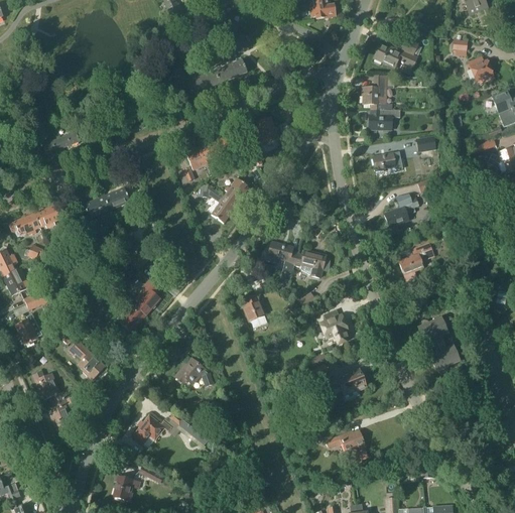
[(164,0),(171,14),(181,9),(178,1),(176,2),(175,0),(164,0)]
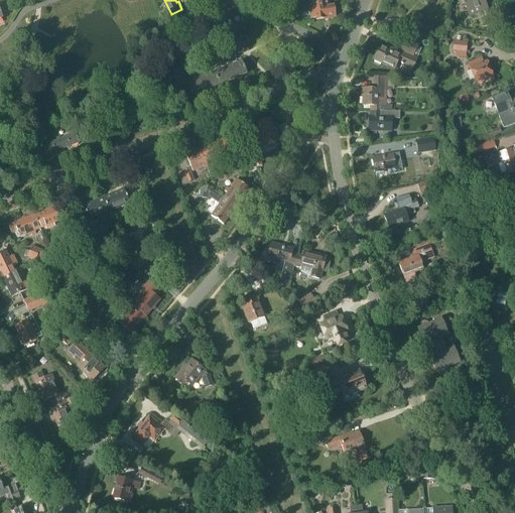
[(329,4),(328,0),(310,0),(312,7),(310,7),(311,16),(316,15),(316,17),(326,16),(325,14),(335,12),(334,10),(335,9),(335,6),(333,5),(333,3),(329,4)]
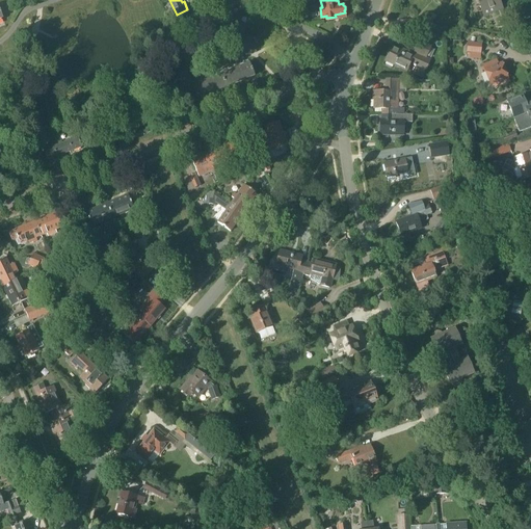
[(479,0),(483,9),(484,14),(496,9),(496,8),(502,6),(499,0),(479,0)]
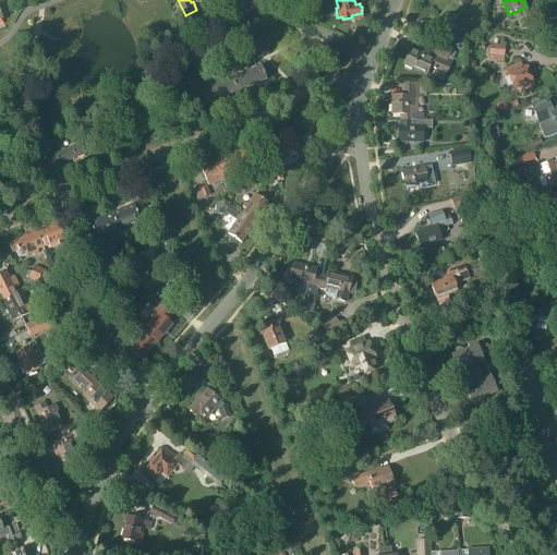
[(444,14),(439,32),(461,36),(463,31),(460,25),(453,23),(455,17),(444,14)]
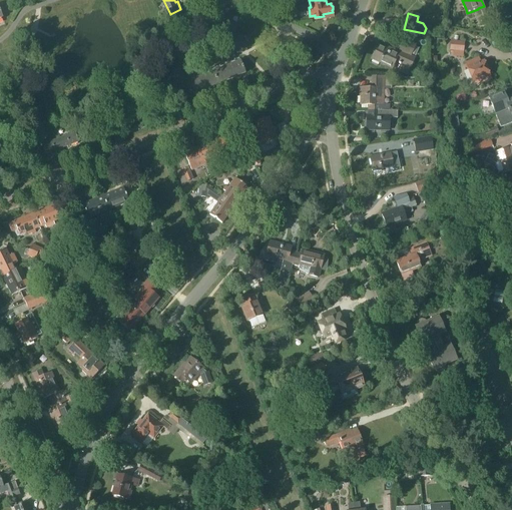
[(229,35),(238,30),(230,15),(219,20),(223,28),(225,27),(229,35)]
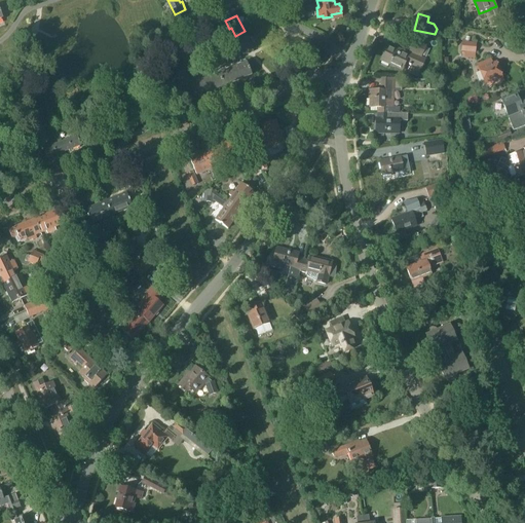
[(245,31),(235,36),(240,44),(239,45),(244,53),(254,47),(245,31)]
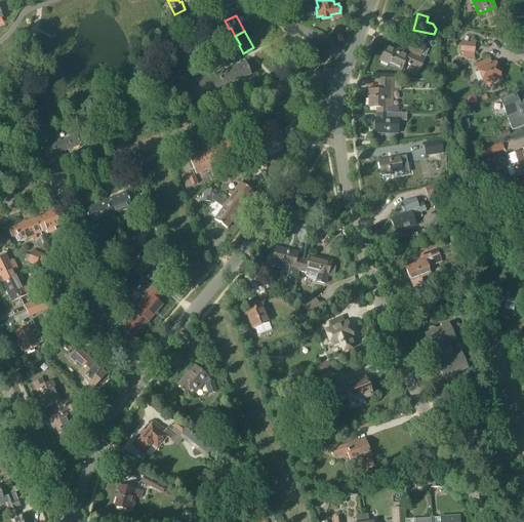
[(408,52),(402,49),(400,49),(387,44),(380,57),(402,67),(404,61),(419,68),(425,55),(421,54),(426,43),(414,38),(408,52)]
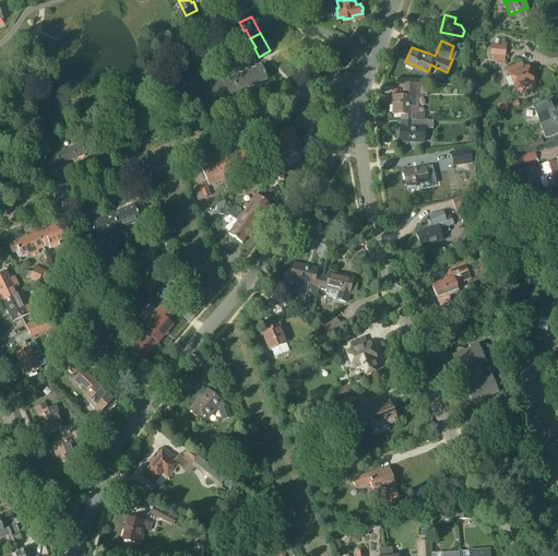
[(505,58),(506,44),(493,42),(491,50),(496,50),(495,57),(505,58)]
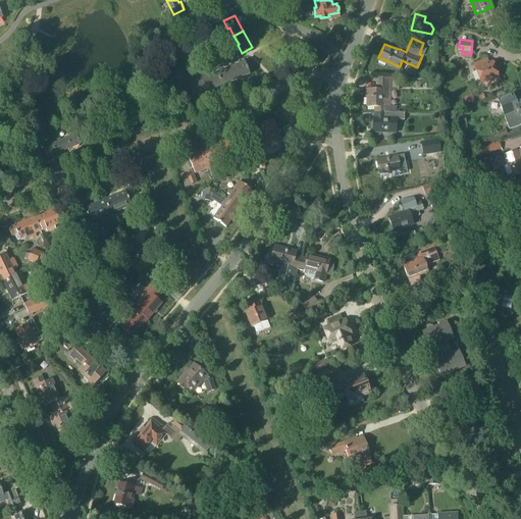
[(487,57),(475,62),(481,80),(484,85),(491,82),(496,81),(500,79),(498,73),(492,60),(489,61),(487,57)]
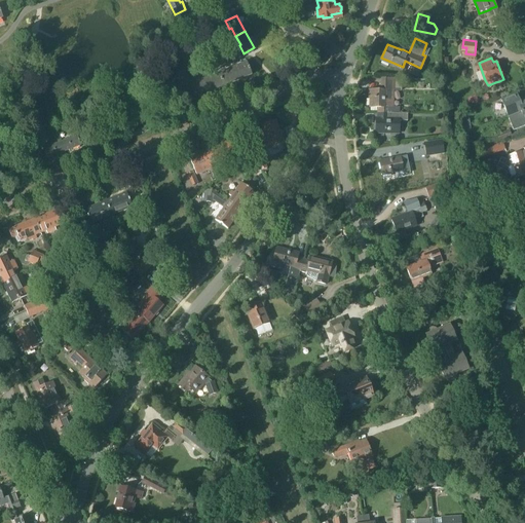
[(247,59),(232,64),(238,78),(253,73),(247,59)]
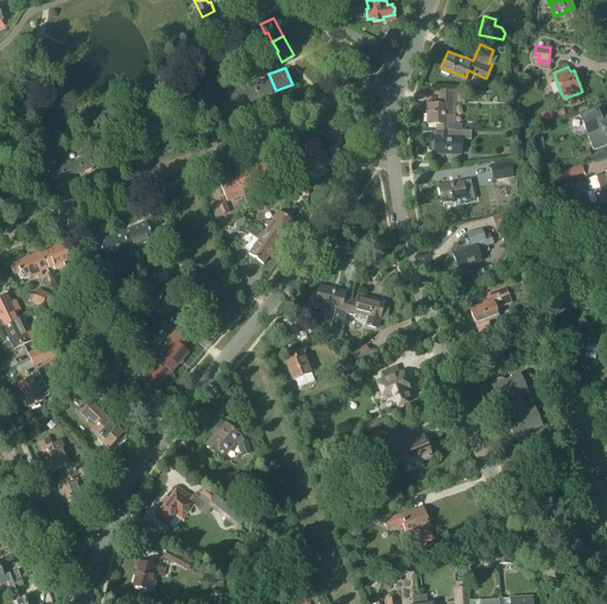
[(276,90),(269,74),(253,81),(260,97),(276,90)]
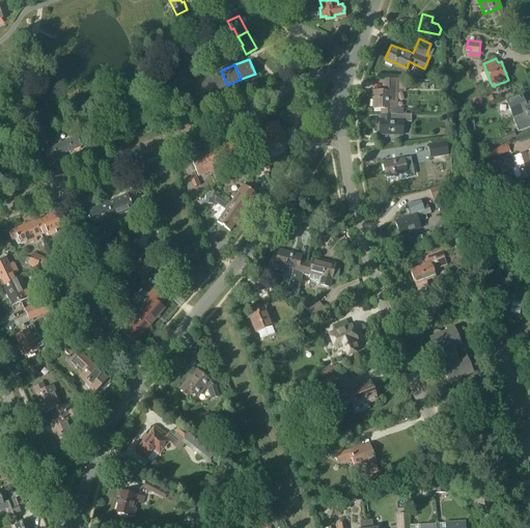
[(183,88),(194,84),(193,82),(190,75),(191,74),(189,68),(176,74),(183,88)]
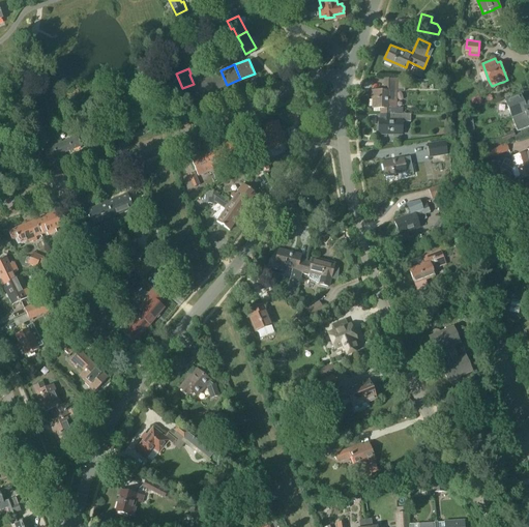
[(227,85),(221,70),(206,76),(212,90),(227,85)]
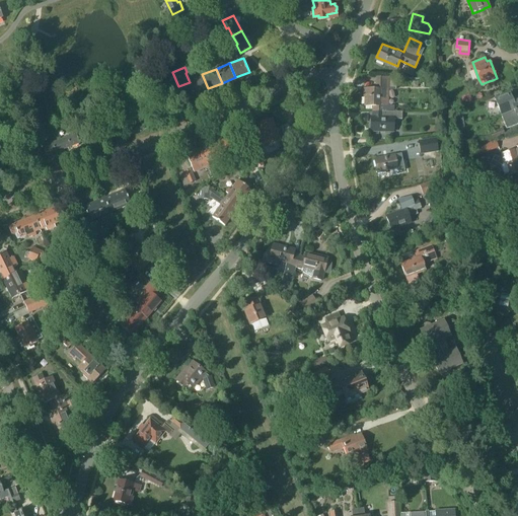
[(208,88),(202,74),(189,80),(190,82),(195,94),(208,88)]
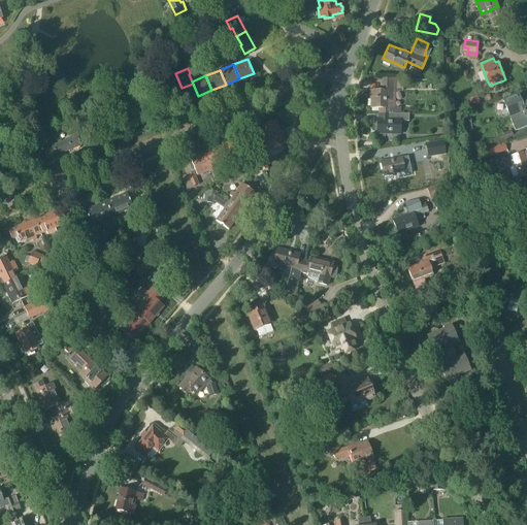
[(380,105),(380,111),(400,111),(400,105),(395,105),(395,98),(395,89),(371,88),(371,96),(372,96),(372,105),(380,105)]
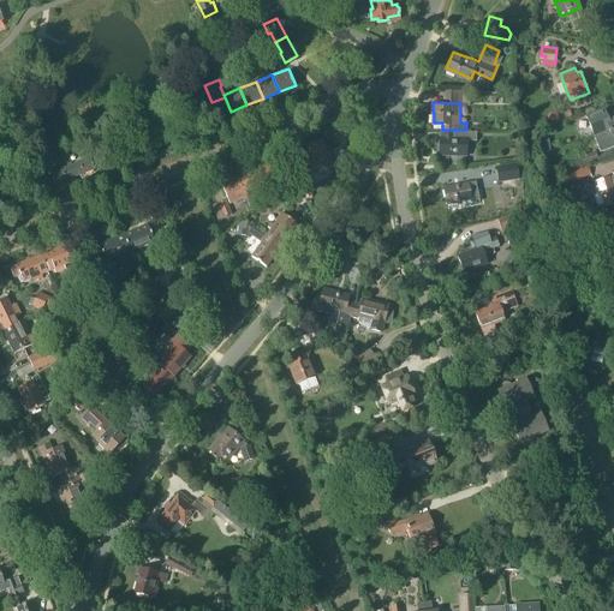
[(603,108),(586,114),(591,125),(592,129),(595,135),(601,132),(613,126),(613,115),(609,118),(606,119),(604,115),(607,114),(603,108)]
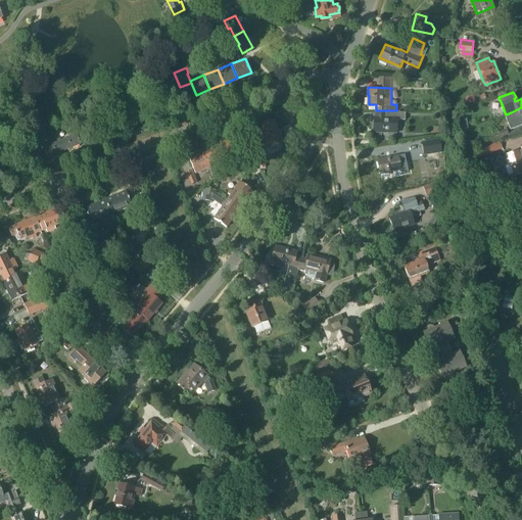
[(506,114),(508,121),(511,128),(521,123),(521,107),(511,112),(506,114)]
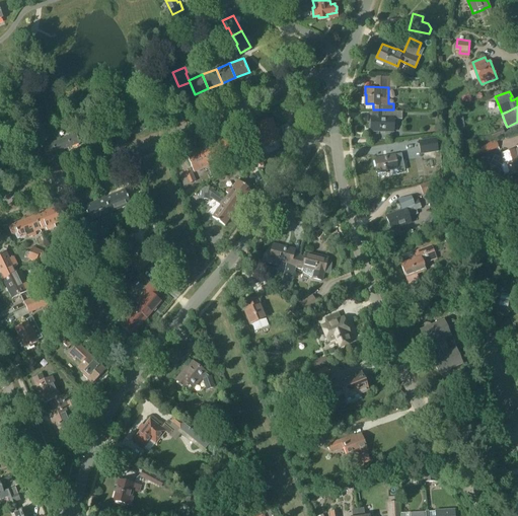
[(402,109),(393,109),(373,109),(373,115),(372,115),(371,129),(394,130),(394,117),(402,118),(402,109)]
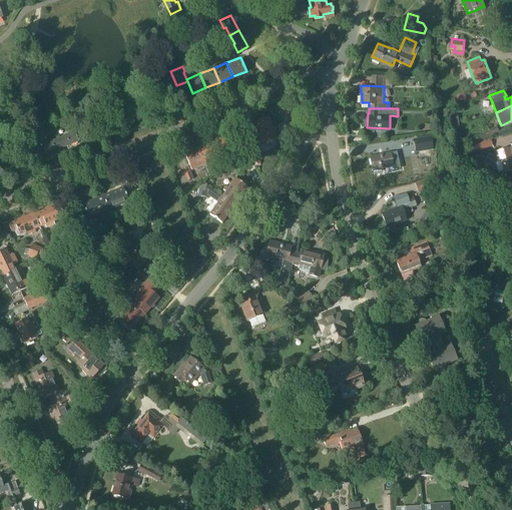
[(265,142),(278,136),(270,115),(256,121),(257,123),(253,124),(261,141),(264,140),(265,142)]
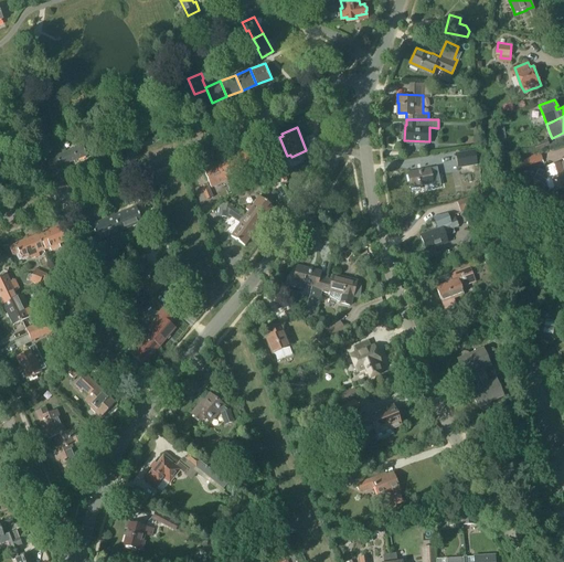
[(9,139),(12,131),(4,128),(1,137),(9,139)]
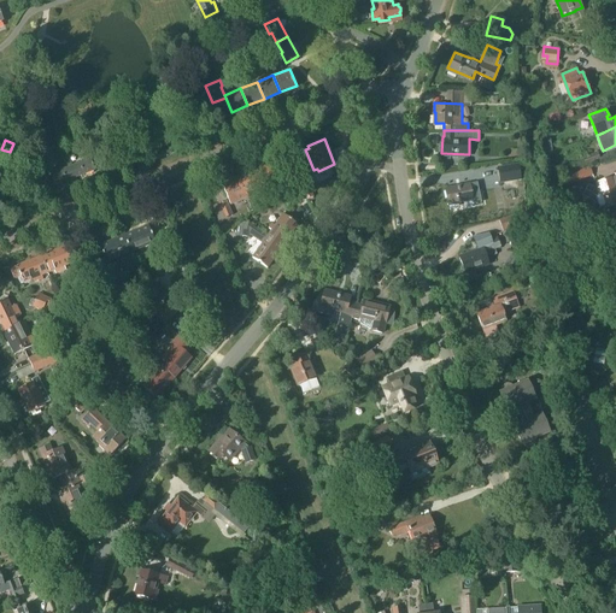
[(587,163),(602,158),(598,151),(585,155),(587,163)]
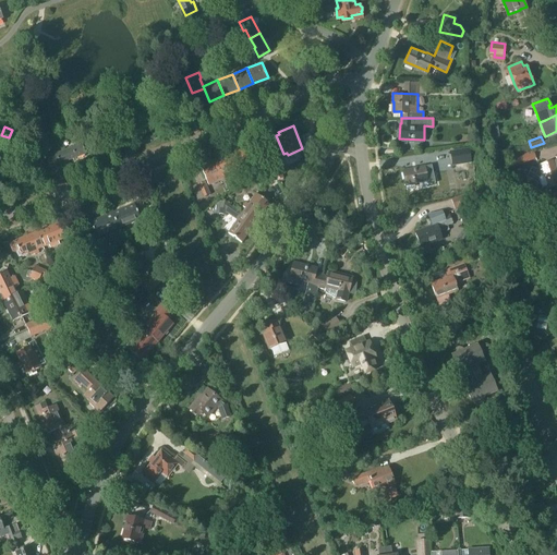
[(65,148),(69,158),(87,152),(83,140),(74,143),(75,144),(65,148)]
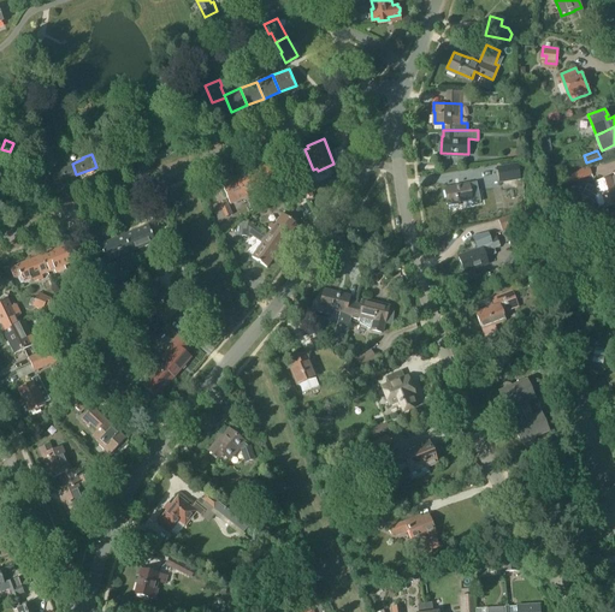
[(247,171),(254,186),(259,184),(261,188),(266,185),(265,183),(278,177),(271,160),(247,171)]
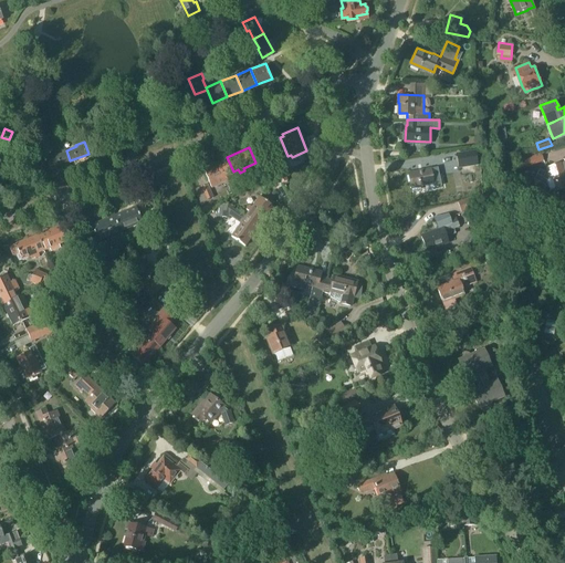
[(282,179),(283,180),(288,178),(276,148),(270,152),(272,156),(278,168),(282,179)]
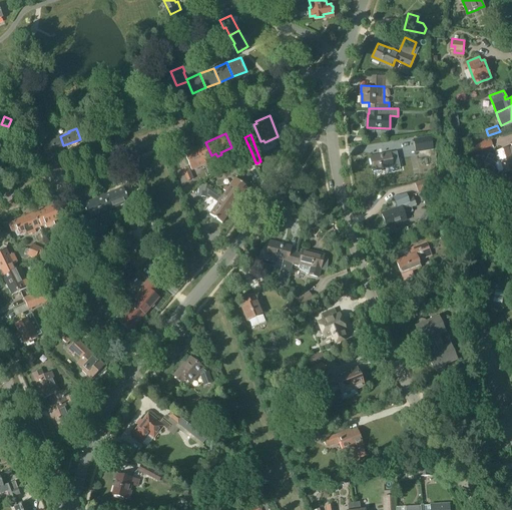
[(426,143),(426,147),(432,146),(431,134),(414,137),(415,145),(426,143)]
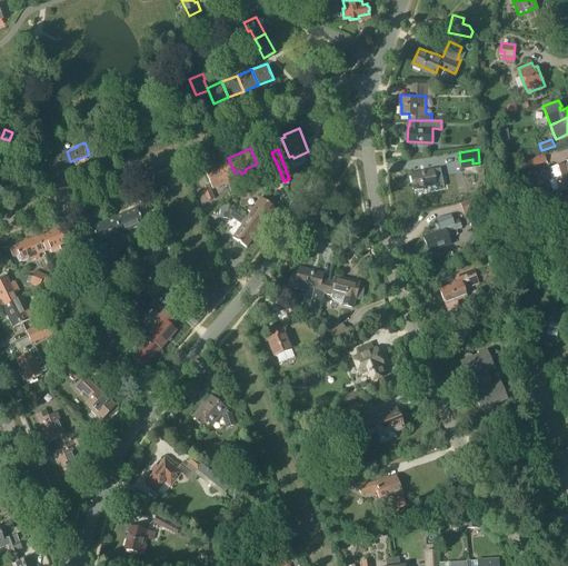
[(52,169),(70,161),(67,151),(57,155),(56,154),(48,157),(52,169)]
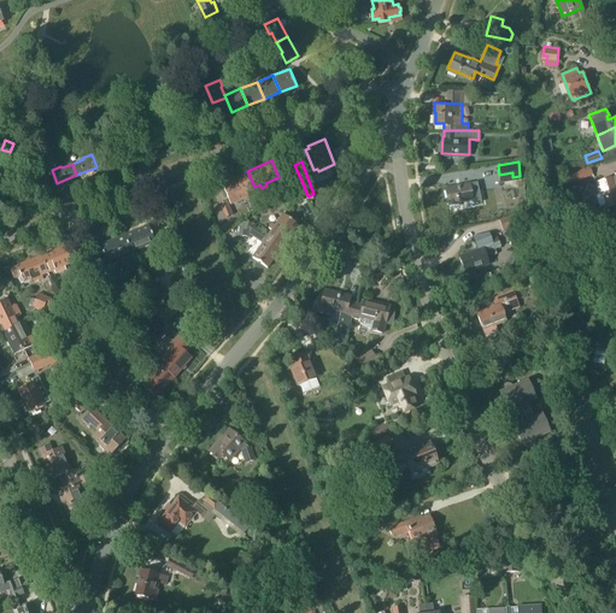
[(570,181),(581,177),(593,172),(591,166),(578,170),(568,175),(570,181)]
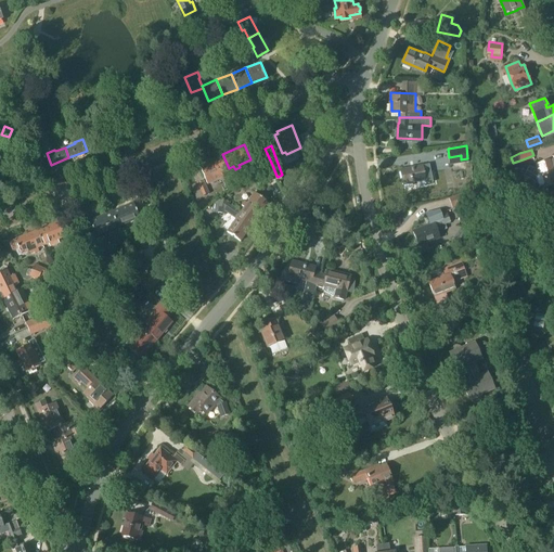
[(266,167),(272,165),(267,153),(261,156),(266,167)]
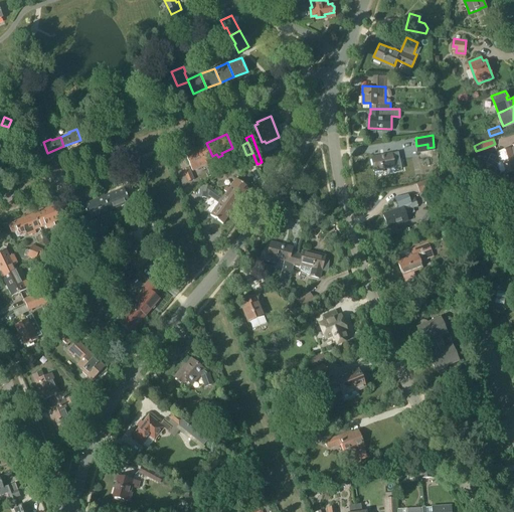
[(193,169),(208,163),(207,161),(206,158),(212,156),(206,143),(186,151),(191,164),(193,169)]
